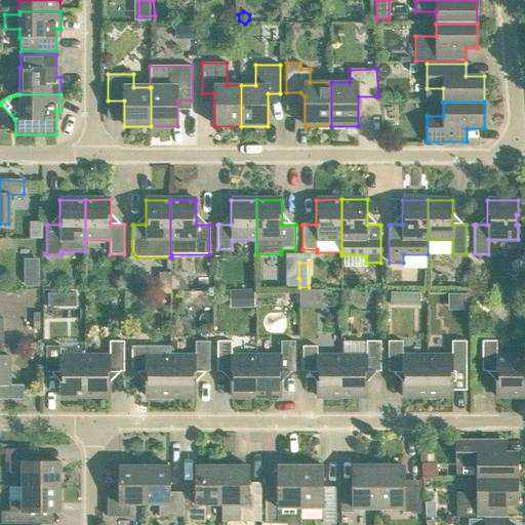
[(158,273),(158,290),(170,290),(170,273),(158,273)]
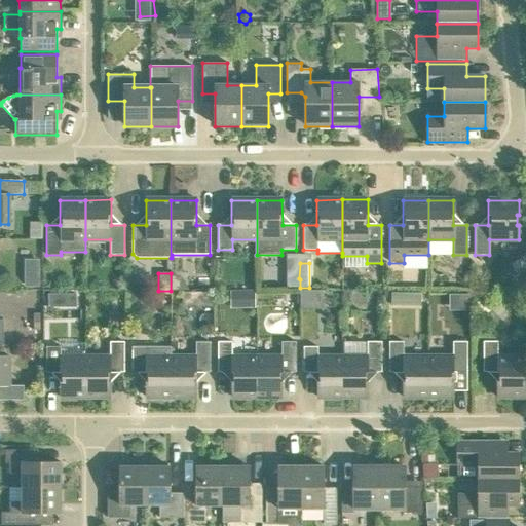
[(39,287),(39,276),(25,276),(25,287),(39,287)]
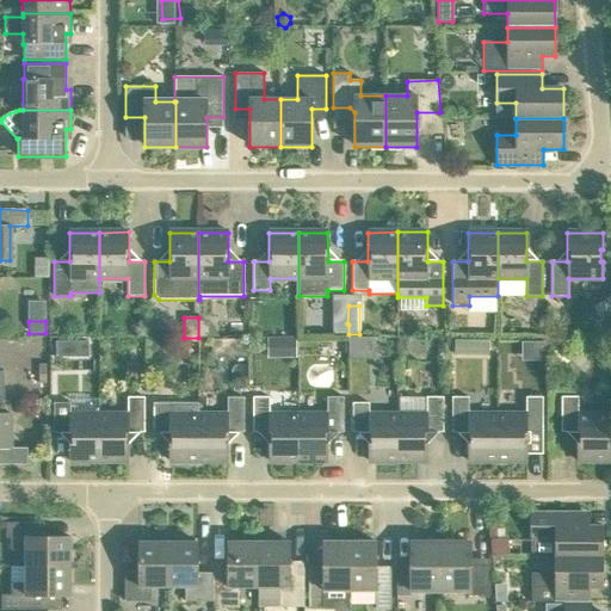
[(296,338),(282,338),(282,358),(296,358),(296,338)]
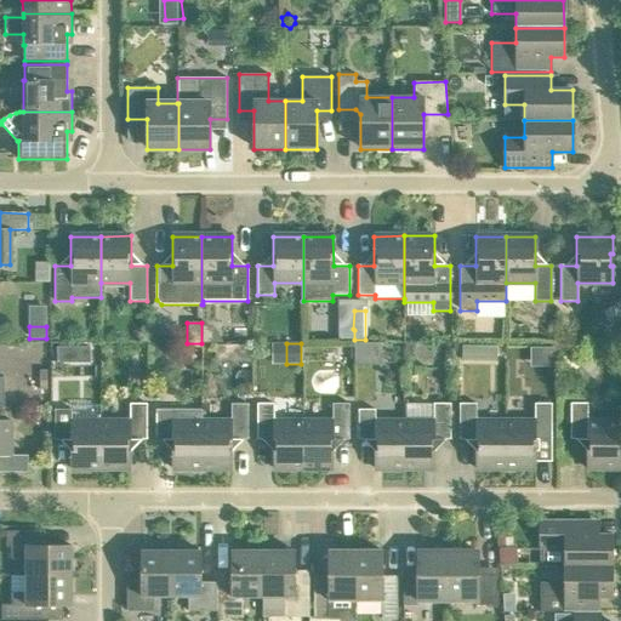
[(239,345),(239,363),(250,363),(250,345),(239,345)]
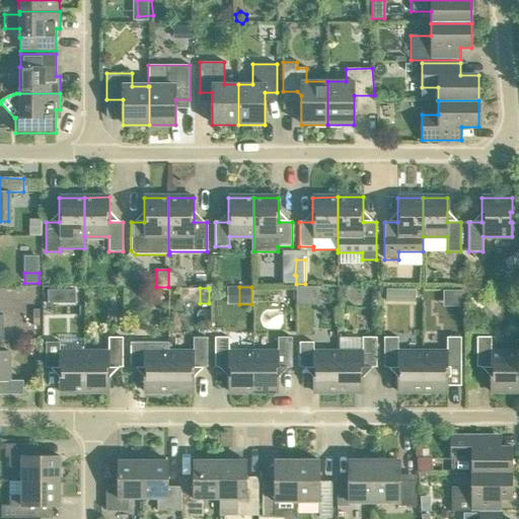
[(386,289),(385,301),(394,302),(395,289),(386,289)]
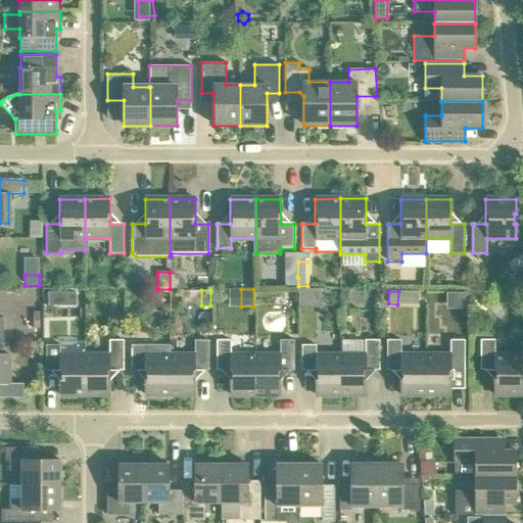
[(76,305),(76,292),(47,292),(47,305),(76,305)]
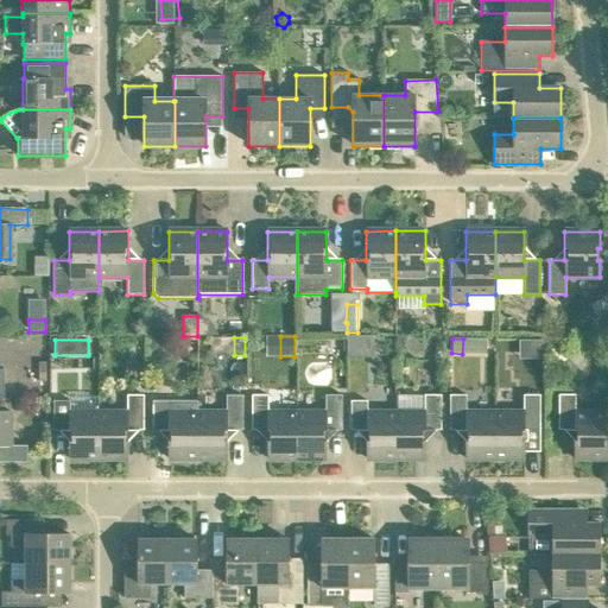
[(127,413),(99,413),(99,460),(128,460),(128,430),(144,430),(144,396),(127,396),(127,413)]
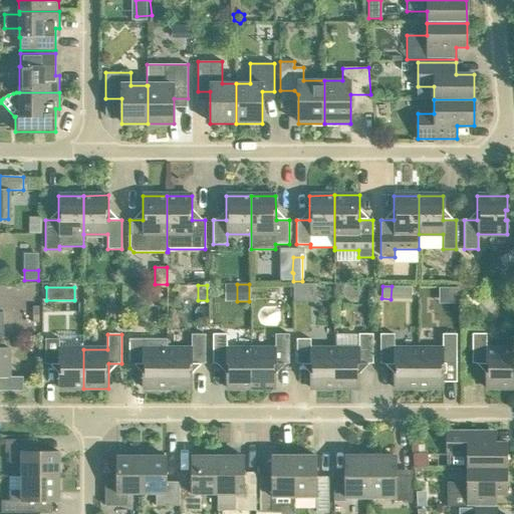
[(167,349),(167,389),(192,389),(192,363),(205,364),(205,334),(192,334),(192,349),(167,349)]
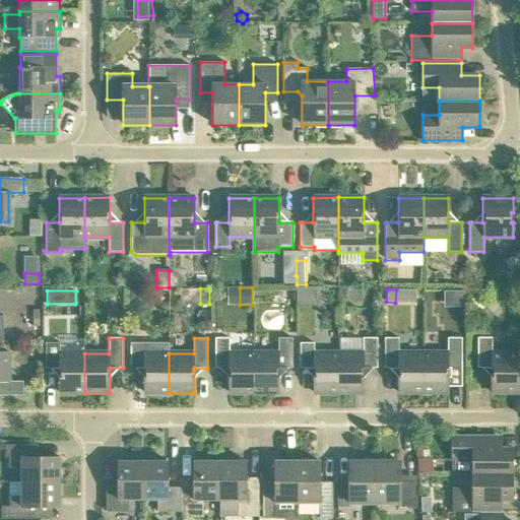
[(229,393),(254,393),(254,353),(229,353),(229,338),(215,338),(215,368),(229,368),(229,393)]
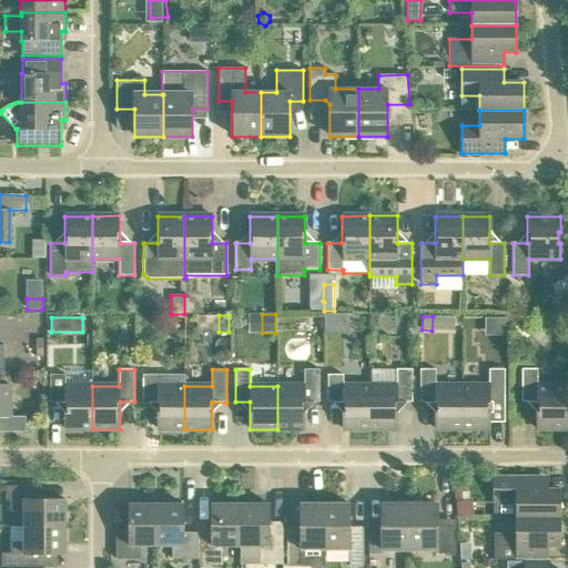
[(277,386),(277,429),(304,429),(304,402),(320,402),(320,369),(304,369),(304,386),(277,386)]
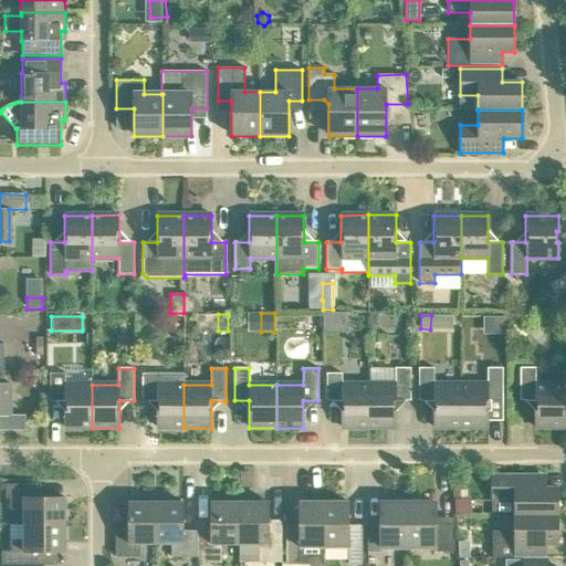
[(396,428),(396,400),(410,400),(410,368),(395,368),(395,385),(381,385),(381,368),(368,368),(368,385),(368,428),(396,428)]
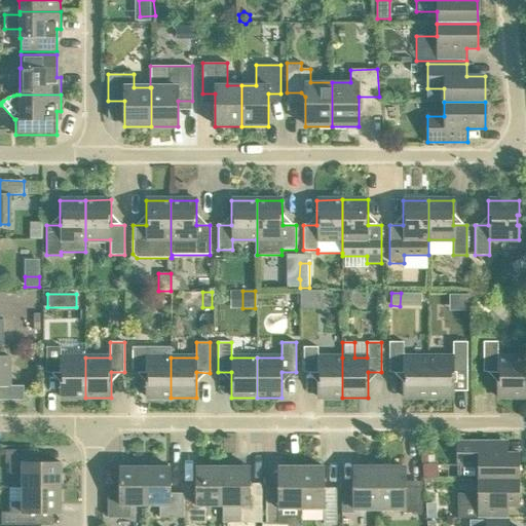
[(427,397),(427,358),(403,358),(403,342),(388,342),(389,372),(403,372),(403,398),(427,397)]
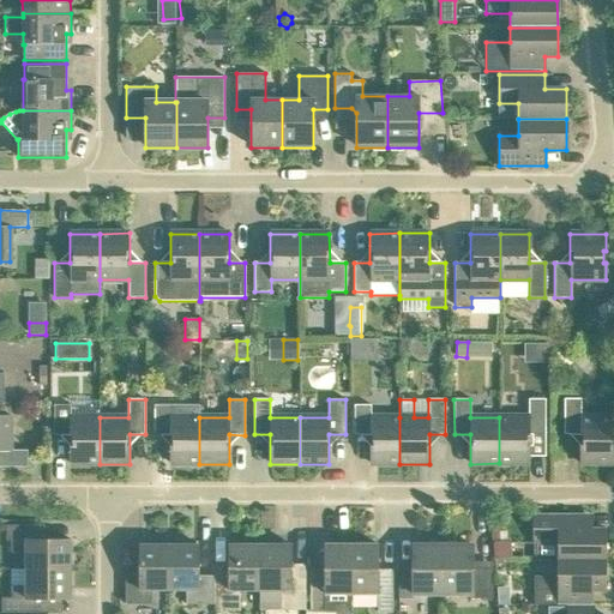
[(528,417),(499,417),(499,463),(529,463),(529,434),(545,434),(545,399),(528,399),(528,417)]
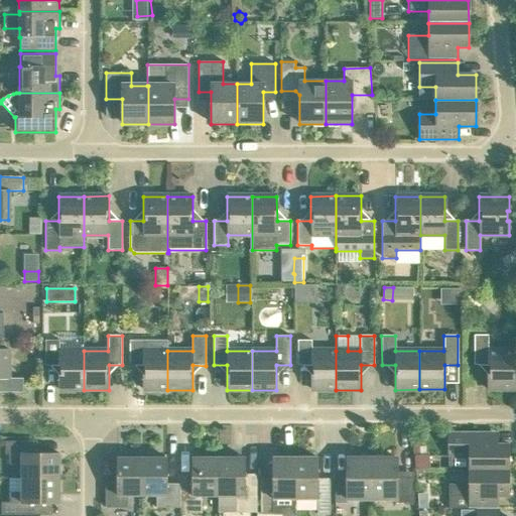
[(487,365),(487,389),(515,389),(515,374),(515,375),(515,365),(515,350),(488,351),(488,336),(474,336),(474,365),(487,365)]
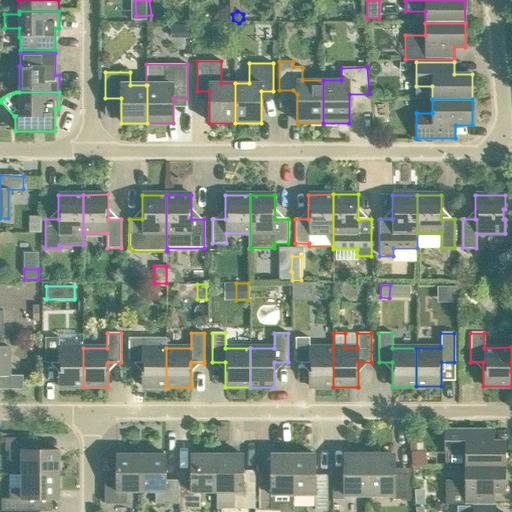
[(83,387),(83,348),(59,348),(59,338),(45,338),(45,362),(58,362),(58,387),(83,387)]
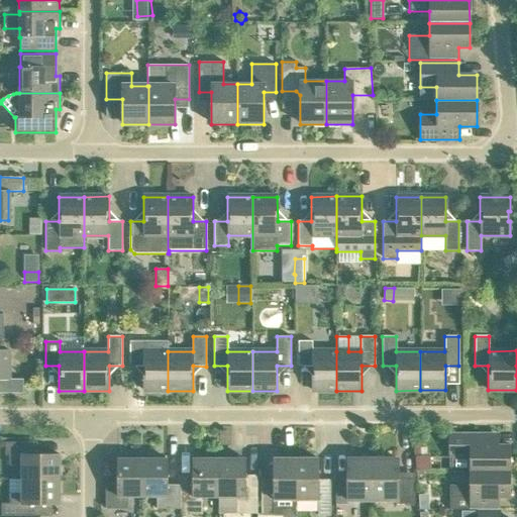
[(143,391),(168,391),(168,351),(143,351),(143,341),(129,341),(129,366),(143,366),(143,391)]
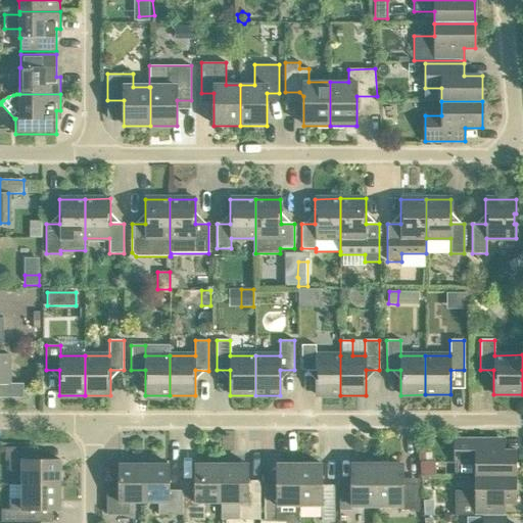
[(340,395),(340,355),(316,355),(316,345),(301,345),(301,370),(315,370),(315,395),(340,395)]
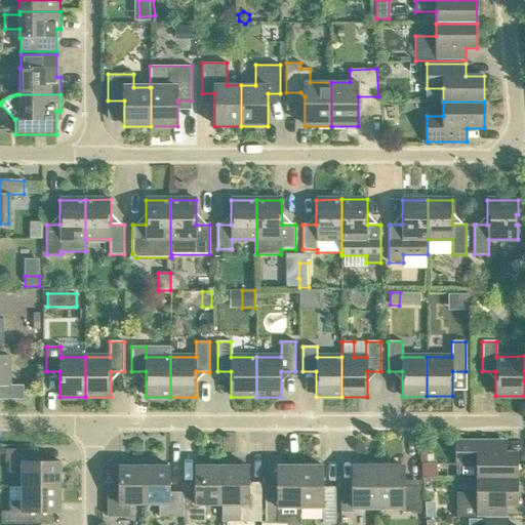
[(0,399),(24,399),(24,386),(8,386),(8,356),(0,355),(0,399)]
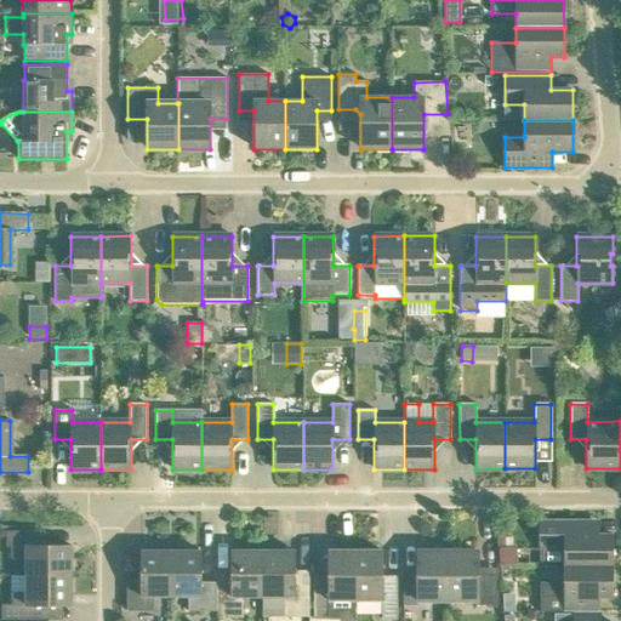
[(598,519),(540,519),(540,548),(541,548),(542,567),(564,567),(564,565),(613,565),(613,534),(598,534),(598,519)]
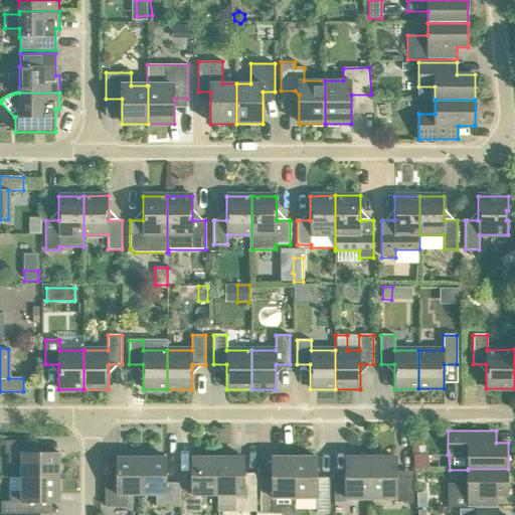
[(21,463),(21,478),(59,478),(59,453),(33,453),(34,441),(5,441),(5,453),(9,453),(9,463),(21,463)]
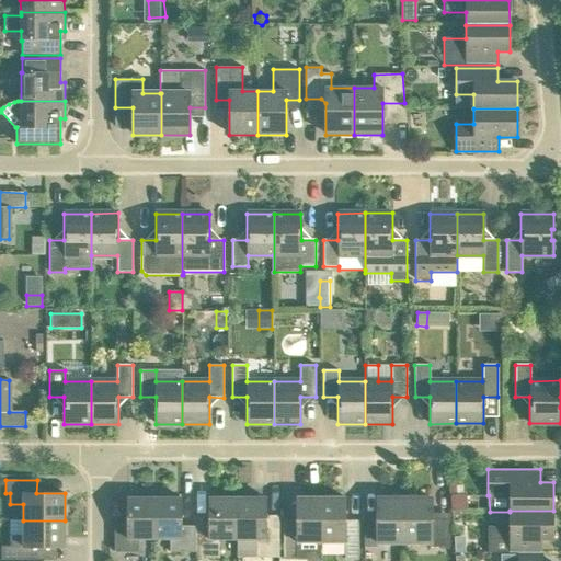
[(462,494),(450,495),(451,511),(466,511),(466,494),(462,494)]
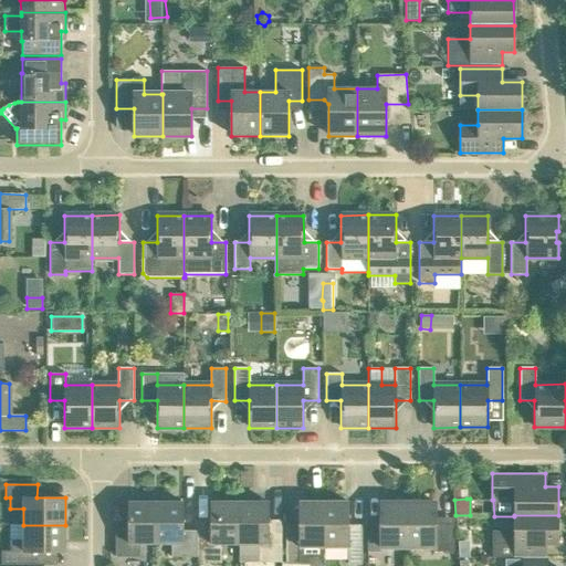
[(140,544),(156,544),(156,503),(128,502),(128,531),(115,531),(115,557),(140,557),(140,544)]
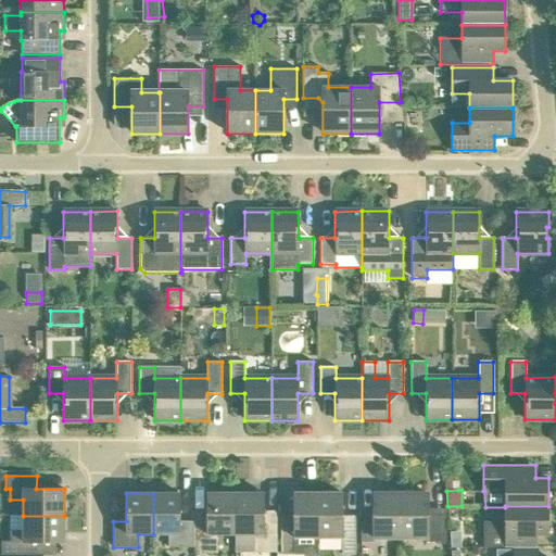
[(318,538),(318,494),(293,493),(293,521),(281,521),(281,555),(304,555),(304,538),(318,538)]
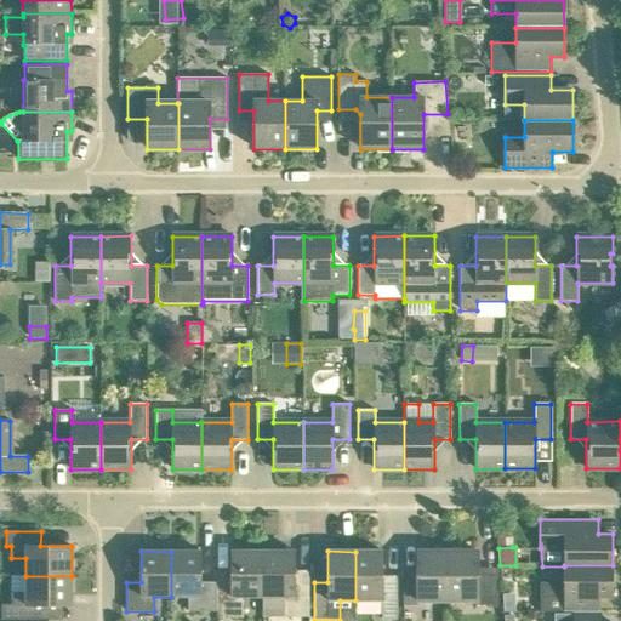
[(188,611),(217,611),(217,582),(200,582),(200,552),(171,552),(171,597),(188,597),(188,611)]
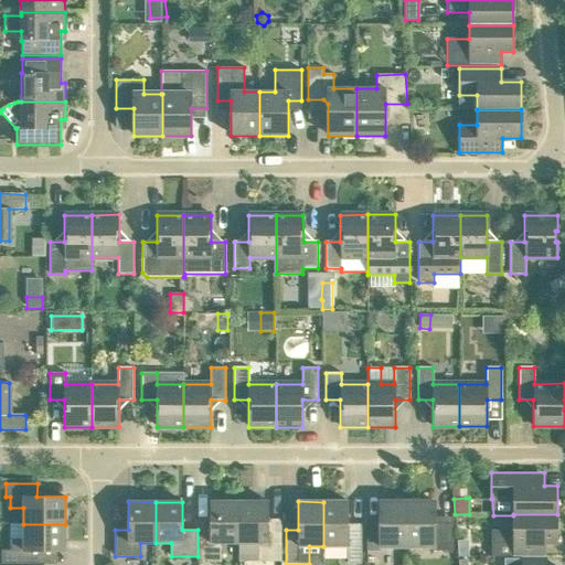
[(198,530),(198,556),(198,562),(221,562),(221,543),(240,543),(240,502),(211,502),(211,528),(198,528),(198,530)]
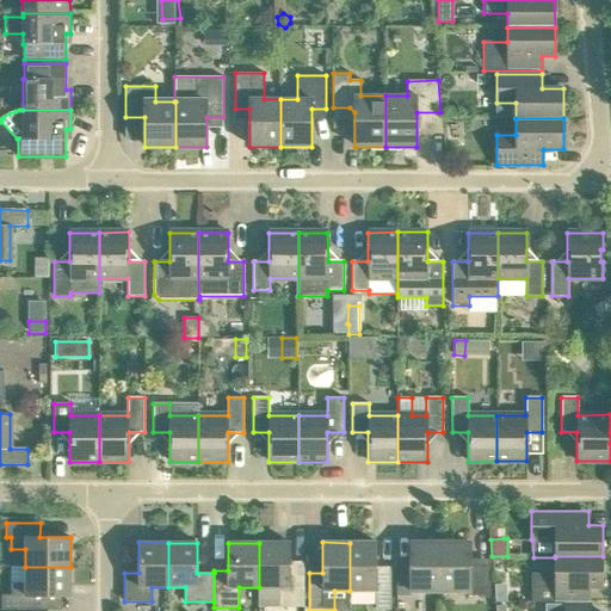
[(304,608),(304,571),(290,571),(290,543),(259,543),(259,587),(259,608),(304,608)]
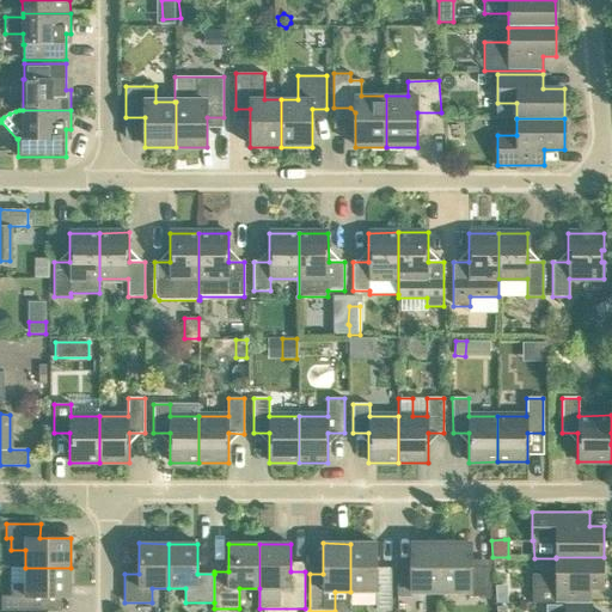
[(377,544),(350,544),(350,592),(377,592),(375,611),(391,611),(391,574),(377,574),(377,544)]
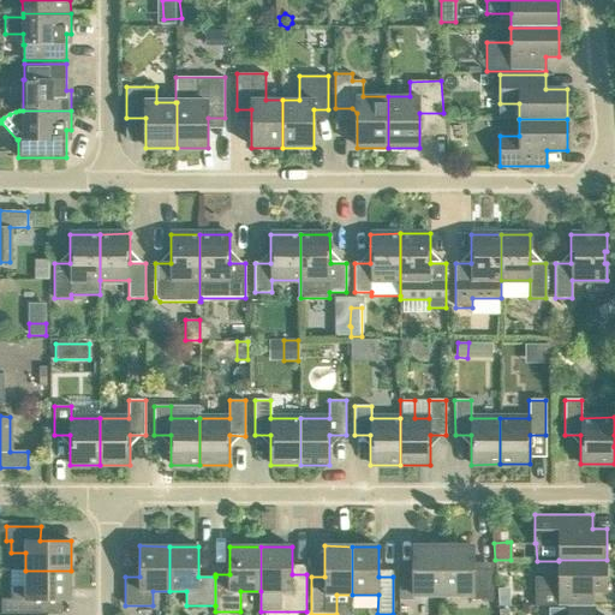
[(442,595),(442,547),(412,547),(412,569),(399,569),(399,599),(413,599),(413,596),(442,595)]
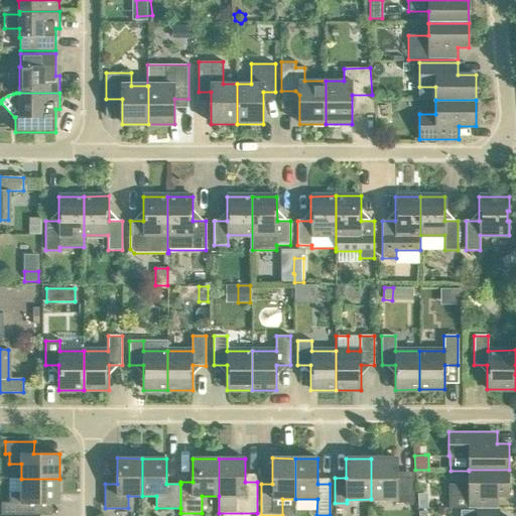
[(397,459),(371,459),(371,499),(396,500),(396,503),(413,503),(413,478),(397,478),(397,459)]
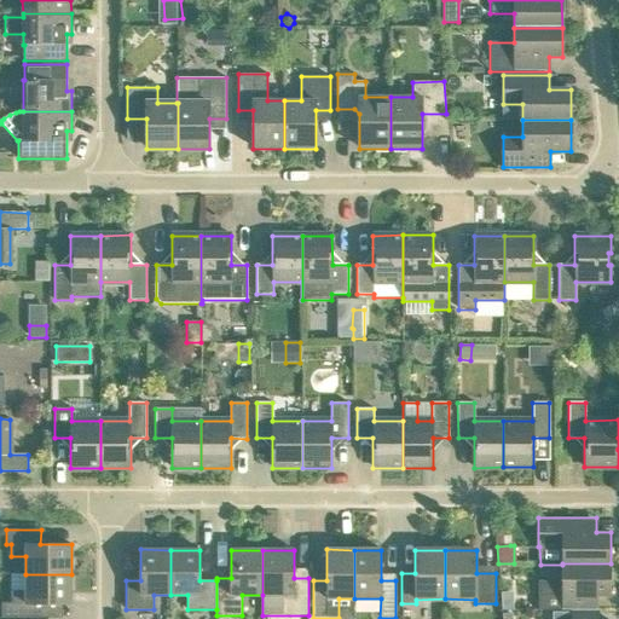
[(562,563),(562,565),(562,580),(538,580),(538,609),(597,609),(597,595),(611,595),(611,563),(562,563)]
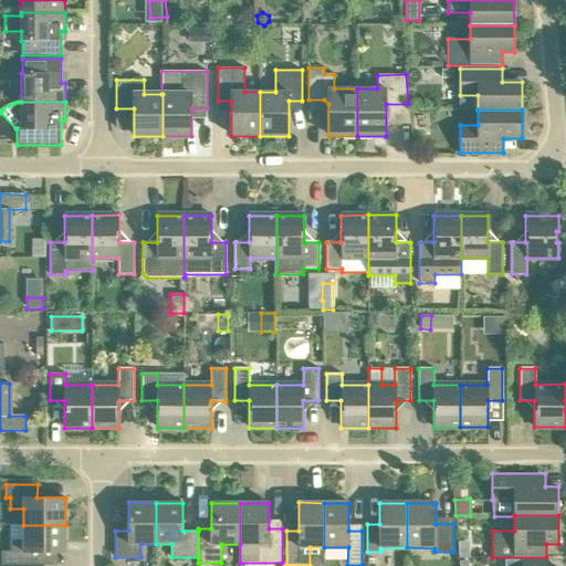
[(65,525),(23,525),(23,540),(10,540),(10,551),(1,551),(1,565),(37,565),(37,552),(65,552),(65,525)]
